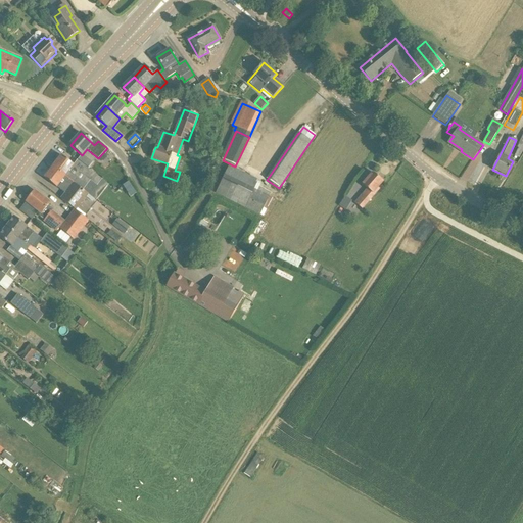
[(53,168),(65,177),(74,183),(83,191),(87,186),(91,181),(97,186),(102,180),(78,160),(74,165),(61,156),(53,168)]
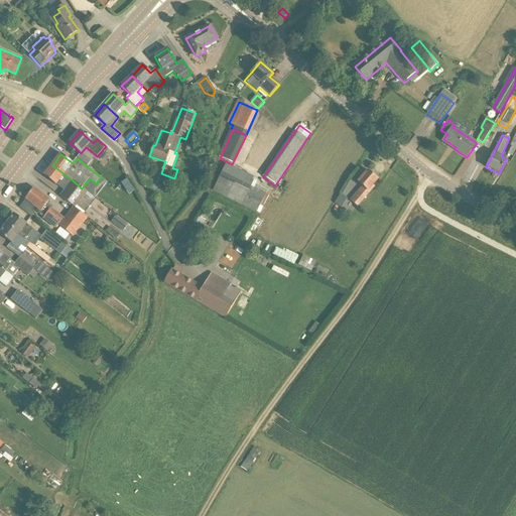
[(225,164),(213,191),(242,205),(257,212),(267,191),(260,187),(261,187),(252,183),(254,179),(225,164)]
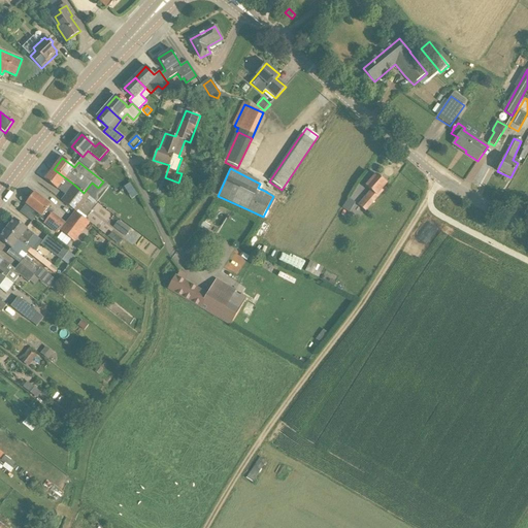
[(75,211),(76,212),(77,213),(90,197),(85,193),(84,193),(74,185),(66,178),(54,169),(44,179),(57,190),(58,189),(66,196),(68,194),(70,196),(65,203),(62,201),(75,211)]
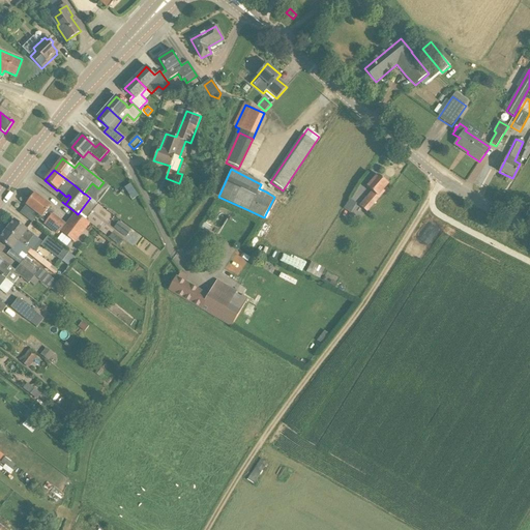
[(182,176),(180,182),(186,184),(188,179),(182,176)]
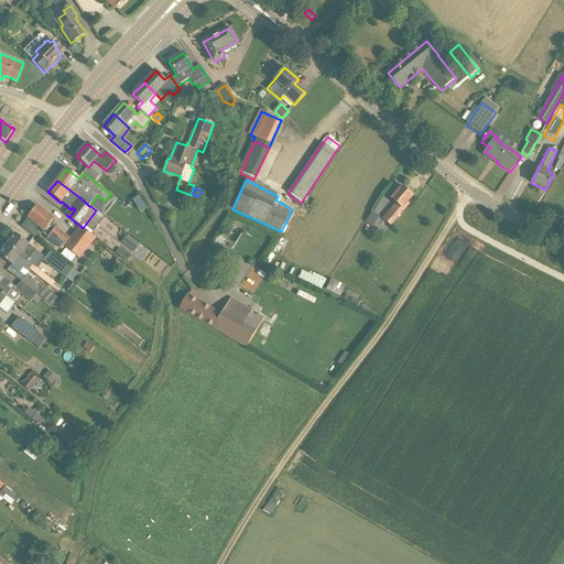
[(383,220),(381,223),(388,228),(390,226),(391,227),(410,205),(408,203),(413,197),(402,187),(391,201),(398,206),(394,210),(393,209),(383,220)]
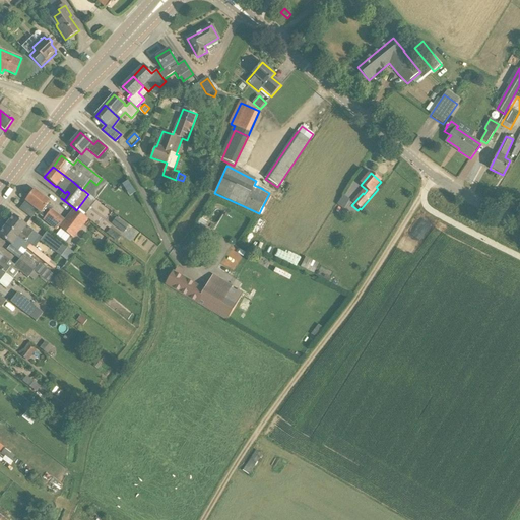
[(25,201),(42,212),(40,215),(45,219),(44,220),(57,231),(64,220),(52,210),(53,209),(48,205),(50,202),(35,190),(25,201)]
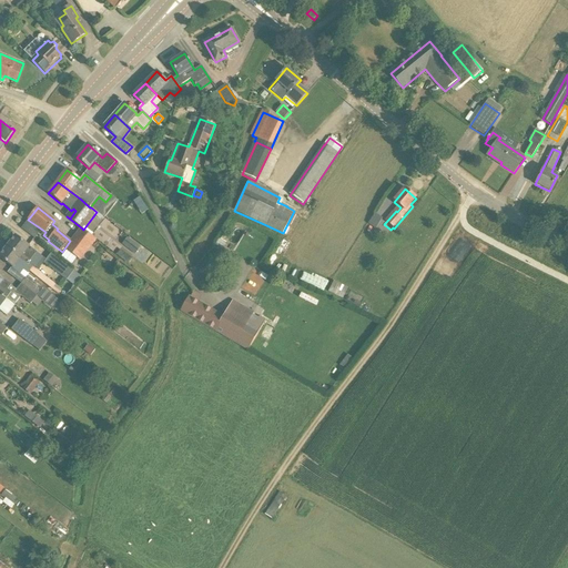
[(383,220),(375,214),(368,225),(376,230),(383,220)]
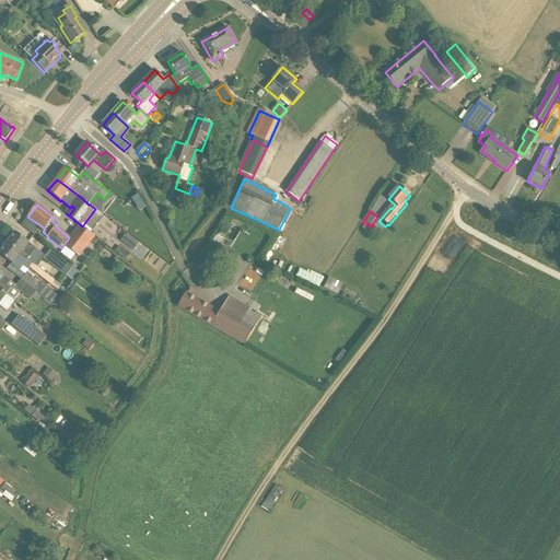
[(79,257),(94,236),(82,226),(81,225),(65,246),(79,257)]
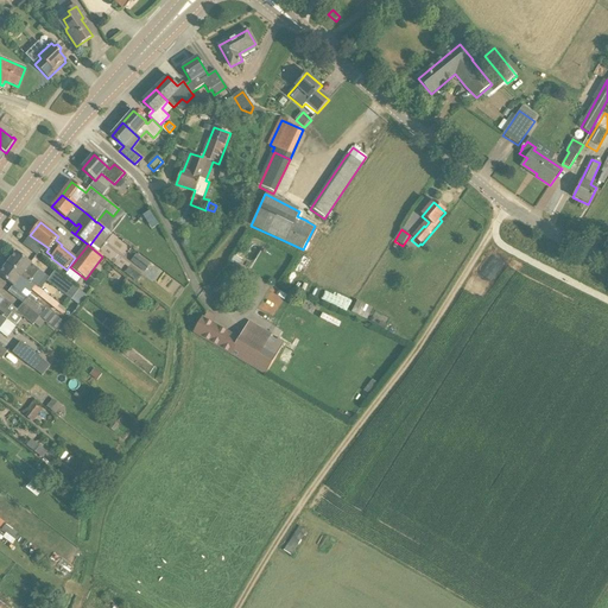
[(238,251),(230,263),(238,267),(246,254),(238,251)]
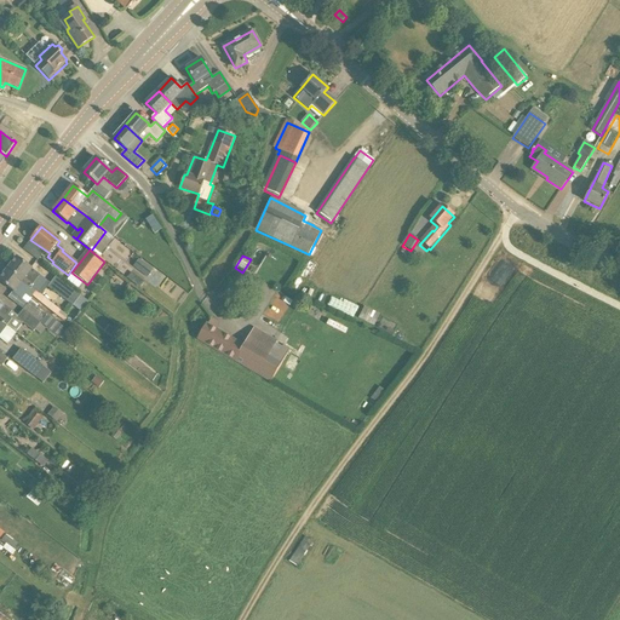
[(17,257),(9,269),(32,287),(40,276),(32,269),(33,269),(17,257)]
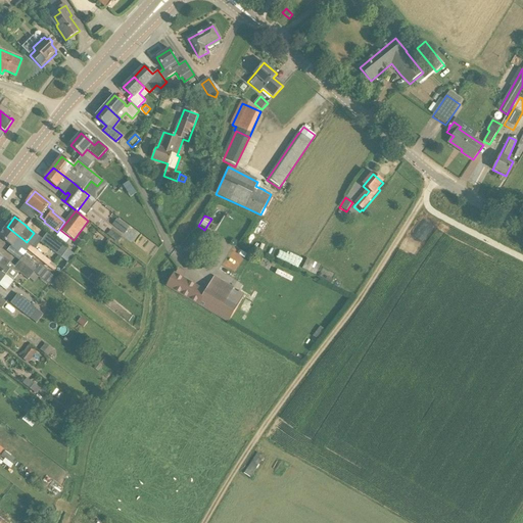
[(130,229),(117,219),(112,226),(125,235),(130,229)]
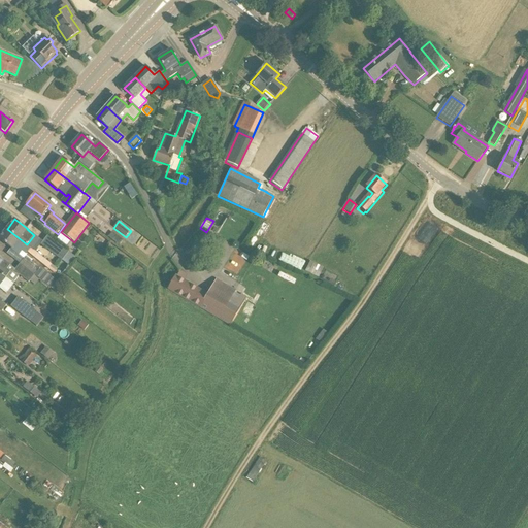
[(27,244),(7,229),(0,237),(0,238),(11,249),(11,250),(19,255),(21,252),(25,255),(31,248),(27,244)]
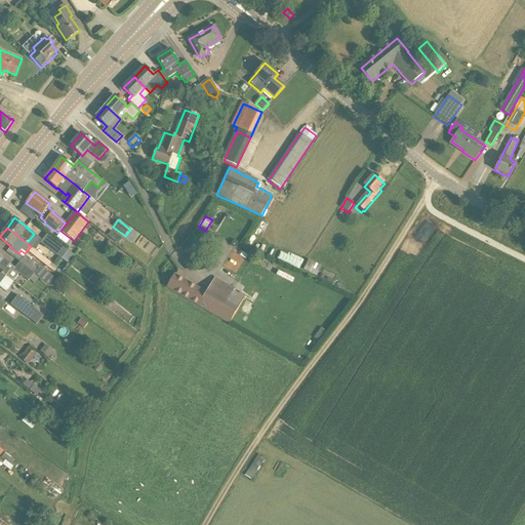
[(69,250),(47,235),(41,243),(62,259),(69,250)]
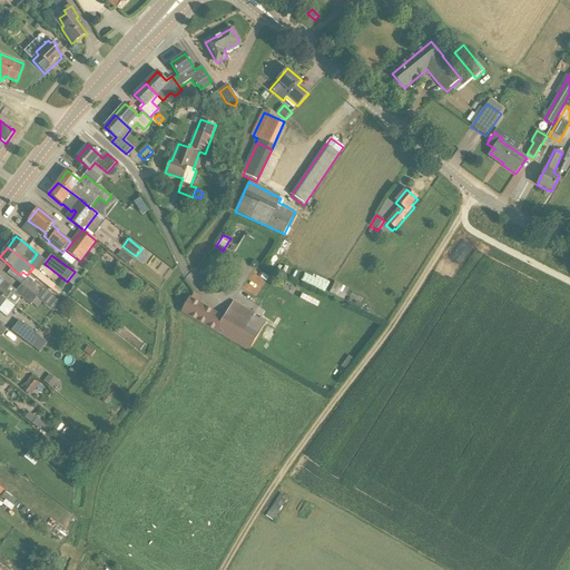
[(62,291),(38,272),(33,267),(30,272),(29,273),(58,295),(62,291)]
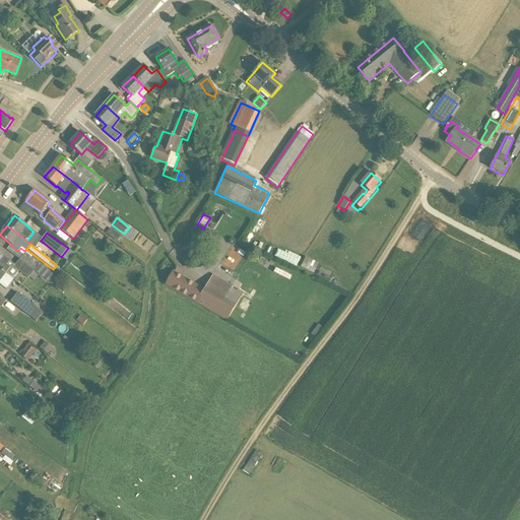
[(0,268),(3,271),(6,273),(10,268),(7,265),(10,261),(0,253),(0,268)]
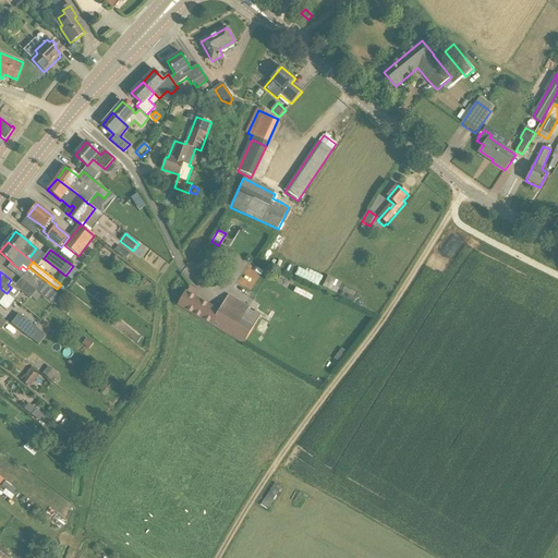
[(41,282),(27,271),(21,279),(36,291),(41,282)]
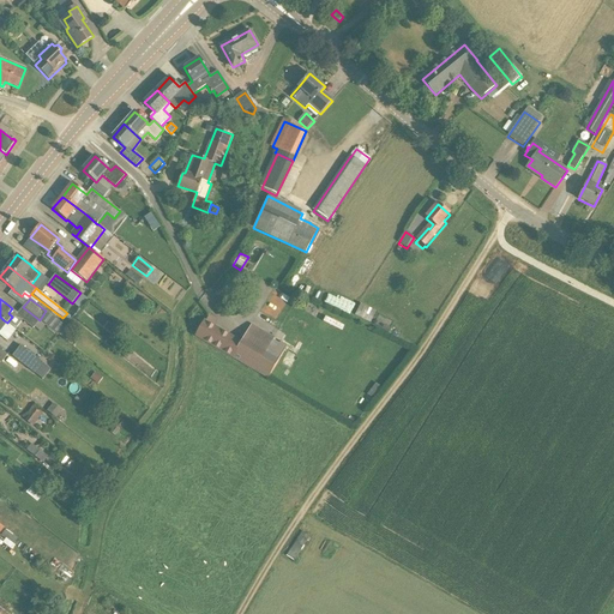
[(360,305),(355,315),(371,324),(377,313),(360,305)]
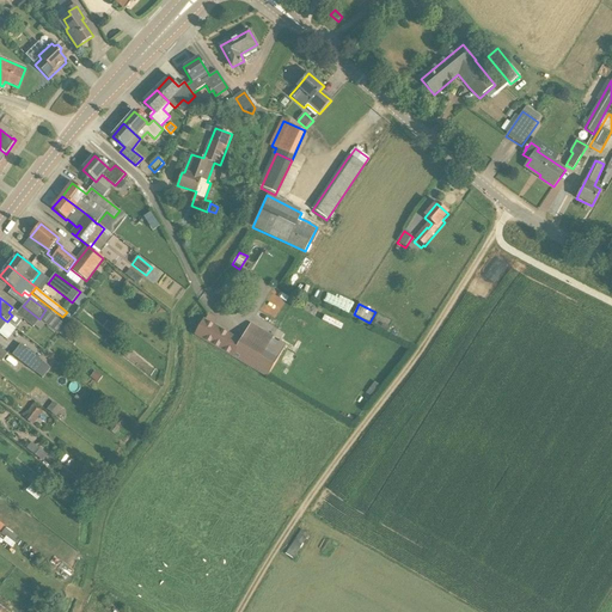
[(40,319),(23,306),(16,314),(32,328),(40,320),(40,319)]
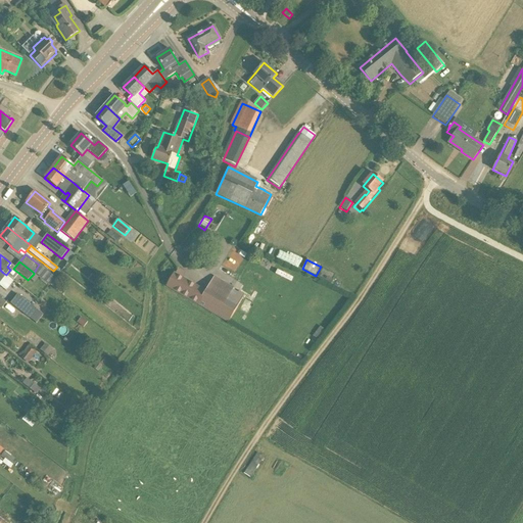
[(34,273),(34,274),(39,278),(56,291),(62,283),(39,265),(34,273)]
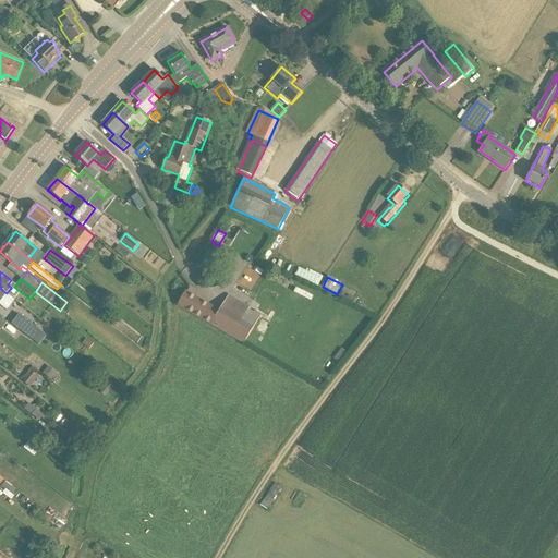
[(220,312),(187,292),(185,291),(177,306),(242,344),(261,315),(249,308),(250,307),(239,301),(230,295),(220,312)]
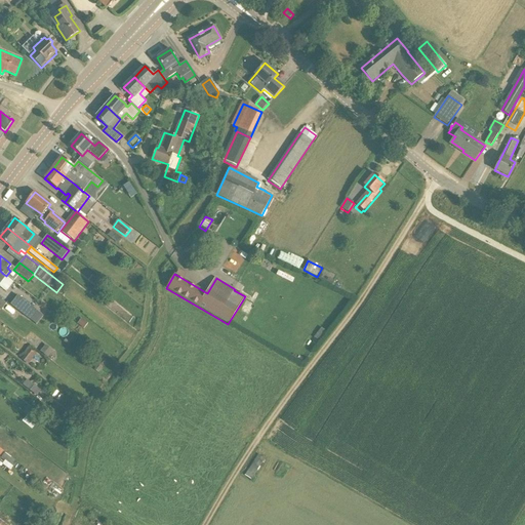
[(36,325),(43,316),(17,296),(10,305),(36,325)]
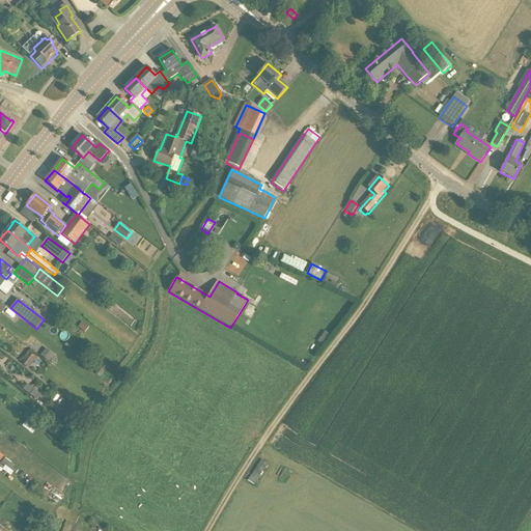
[(82,323),(78,328),(84,333),(88,328),(82,323)]
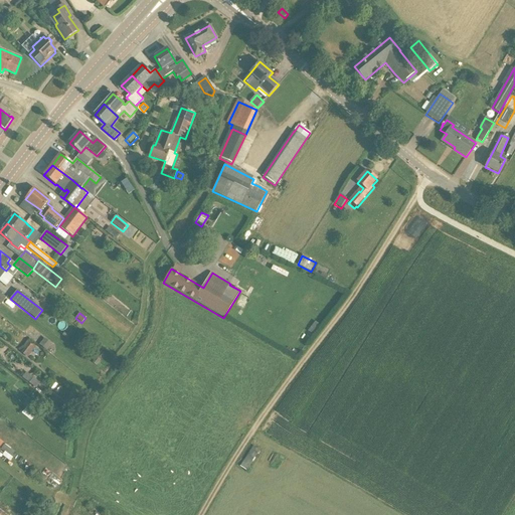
[(39,345),(47,351),(52,344),(45,339),(39,345)]
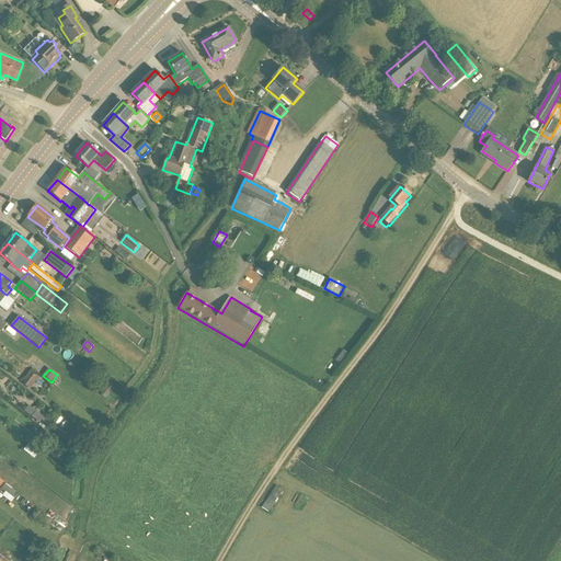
[(23,385),(30,390),(38,379),(32,375),(23,385)]
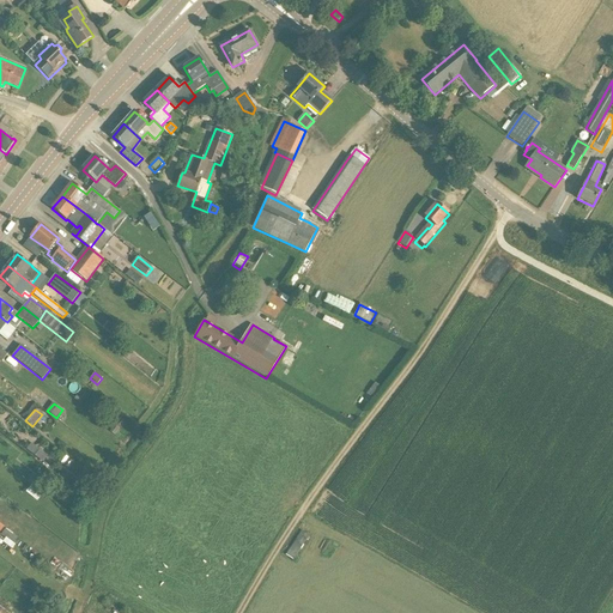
[(38,459),(43,453),(37,448),(32,454),(38,459)]
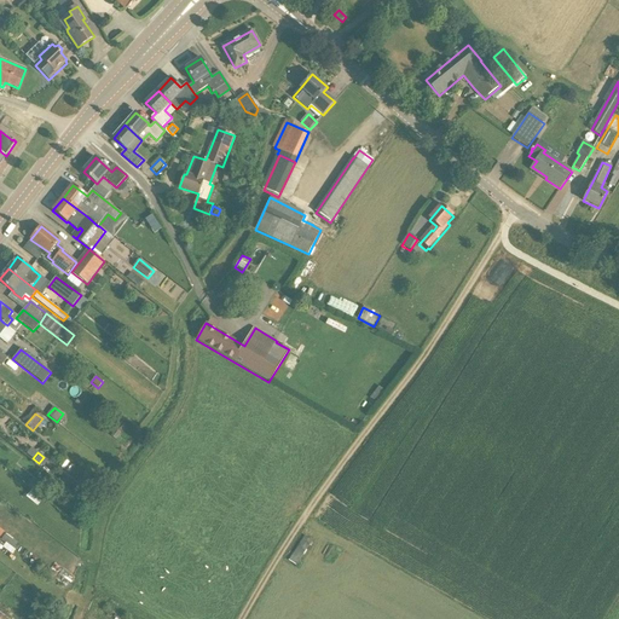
[(36,485),(32,490),(42,498),(46,492),(36,485)]
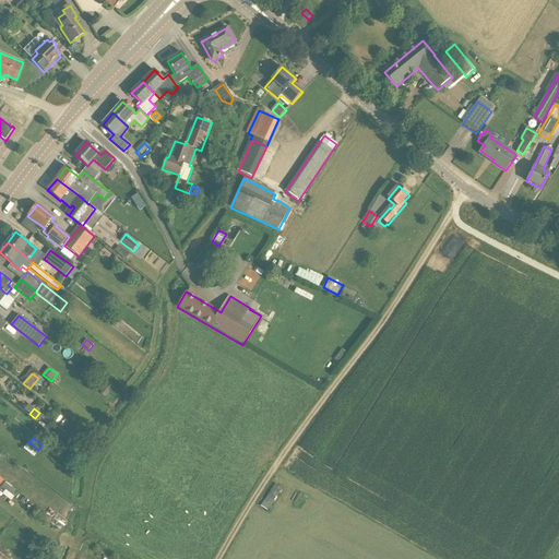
[(82,447),(73,439),(67,445),(76,453),(82,447)]
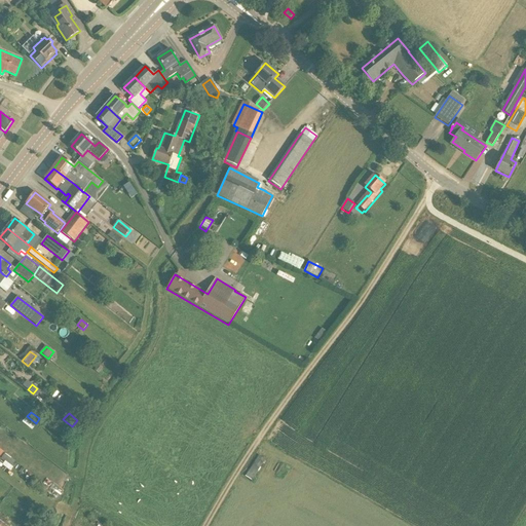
[(36,423),(27,416),(23,422),(32,430),(36,423)]
